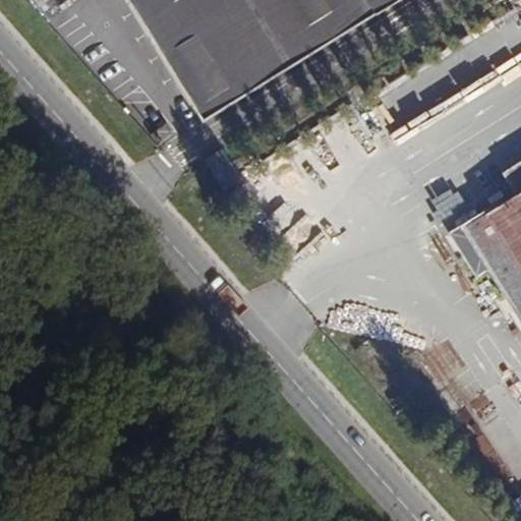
[(128,0),(204,120),(372,16),(396,0),(128,0)]
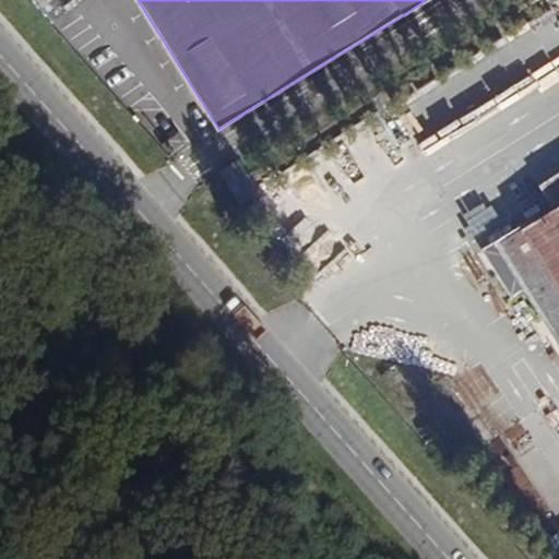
[(554,209),(558,204),(558,170),(538,183),(554,209)]
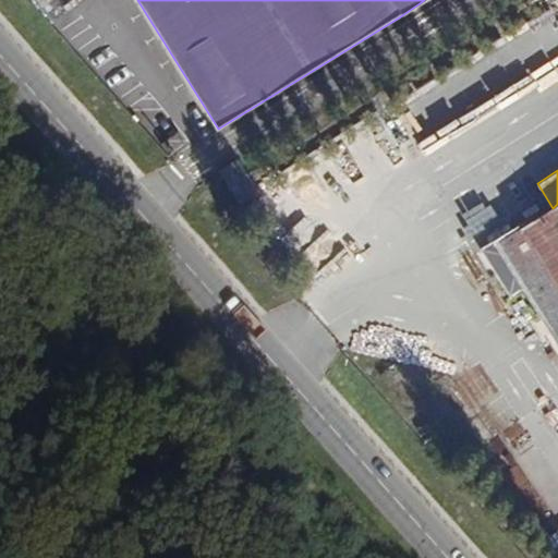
[(557,204),(553,208),(542,215),(537,211),(480,247),(509,296),(522,289),(557,347),(557,204)]
